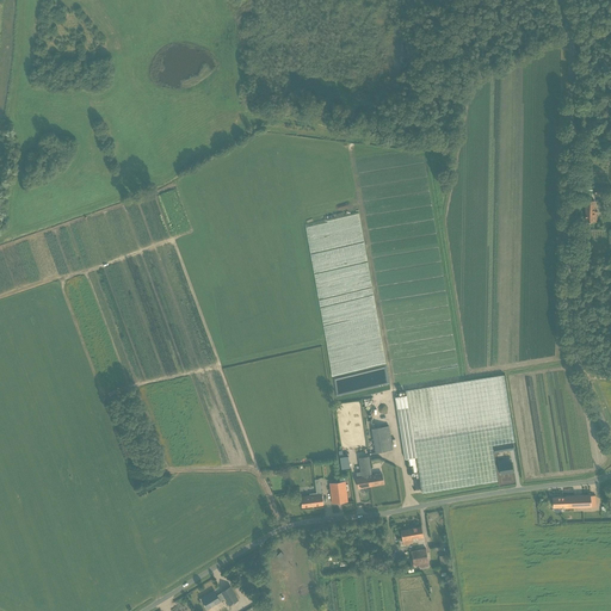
[(594,201),(592,201),(586,201),(586,222),(597,222),(597,213),(594,213),(594,201)]
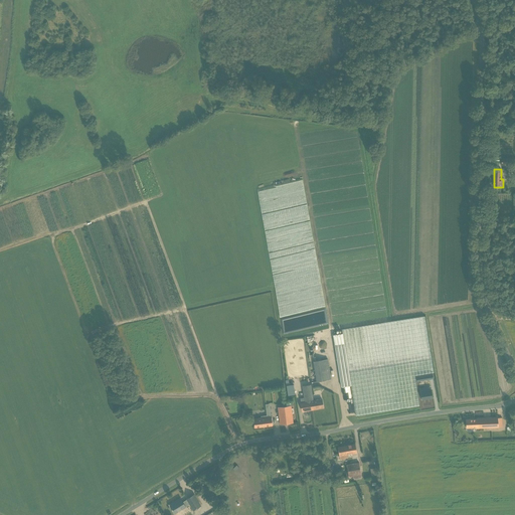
[(343,333),(333,335),(335,347),(337,358),(339,375),(341,387),(351,385),(356,415),(400,408),(419,405),(414,375),(421,374),(434,372),(424,316),(412,318),(342,329),(343,333)]
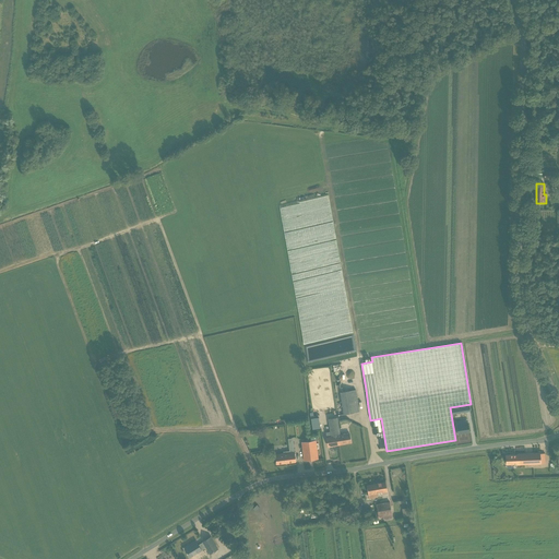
[(359,412),(356,390),(340,393),(343,415),(359,412)]
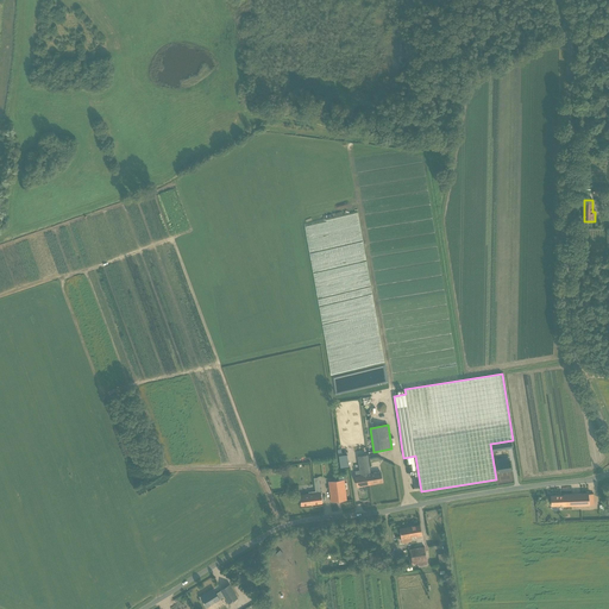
[(347,454),(339,456),(340,468),(349,466),(347,454)]
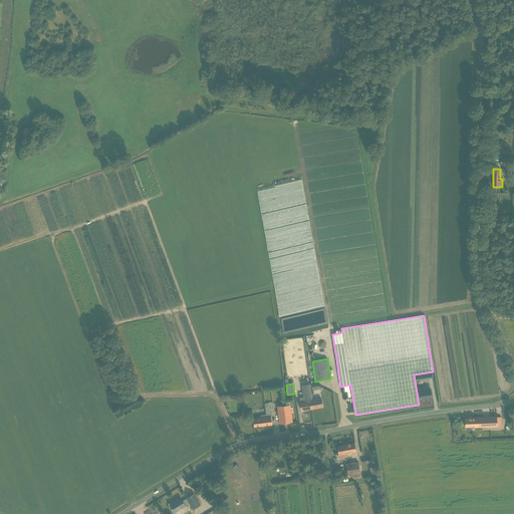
[(300,402),(301,406),(301,411),(310,410),(309,397),(312,396),(310,384),(302,386),(303,398),(300,398),(300,402)]
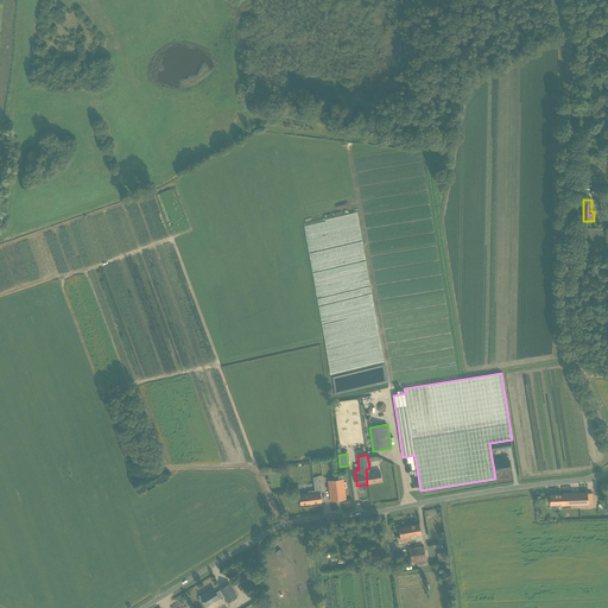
[(508,456),(495,458),(498,473),(511,470),(508,456)]
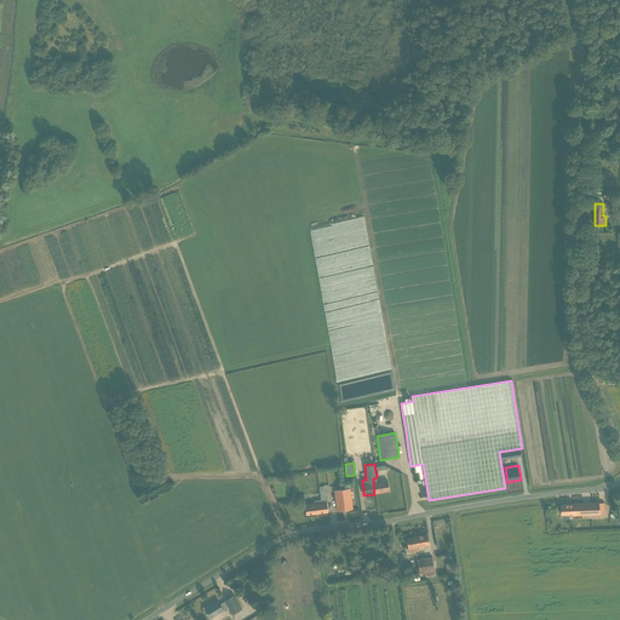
[(373,478),(374,494),(390,492),(389,486),(388,481),(378,482),(377,477),(373,478)]
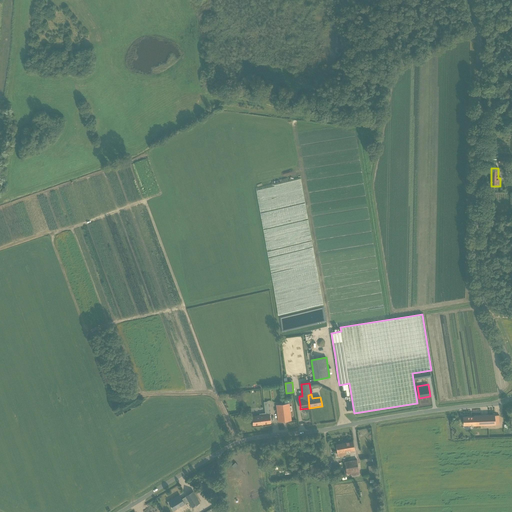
[(289,403),(276,405),(278,417),(278,422),(291,421),(291,416),(289,403)]
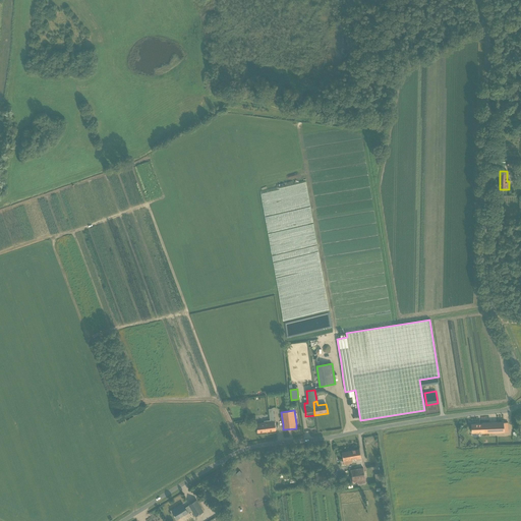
[(276,430),(275,421),(261,423),(261,424),(256,424),(257,432),(276,430)]
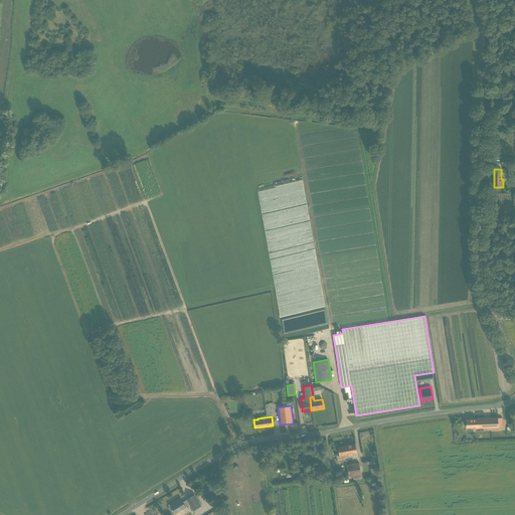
[(466,419),(466,424),(466,427),(477,427),(477,428),(498,427),(498,426),(502,426),(502,417),(498,418),(498,417),(476,418),(476,419),(466,419)]
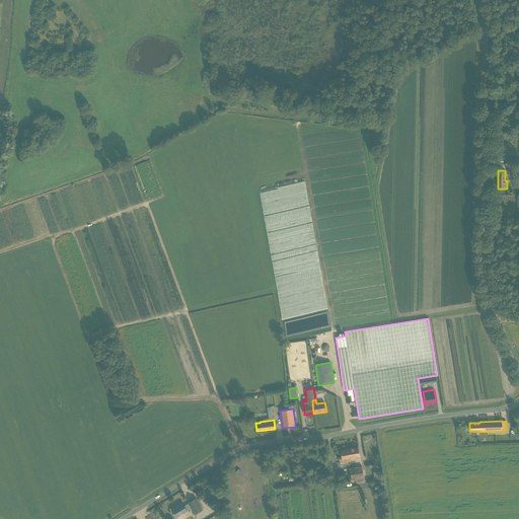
[(360,456),(359,452),(358,447),(349,449),(350,458),(360,456)]
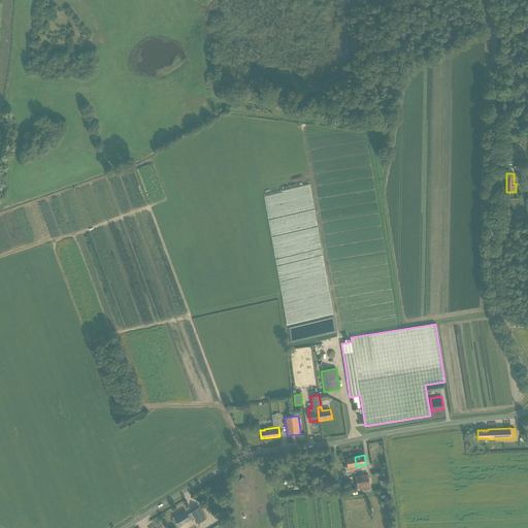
[(356,466),(355,457),(347,458),(348,463),(349,470),(356,469),(356,466)]
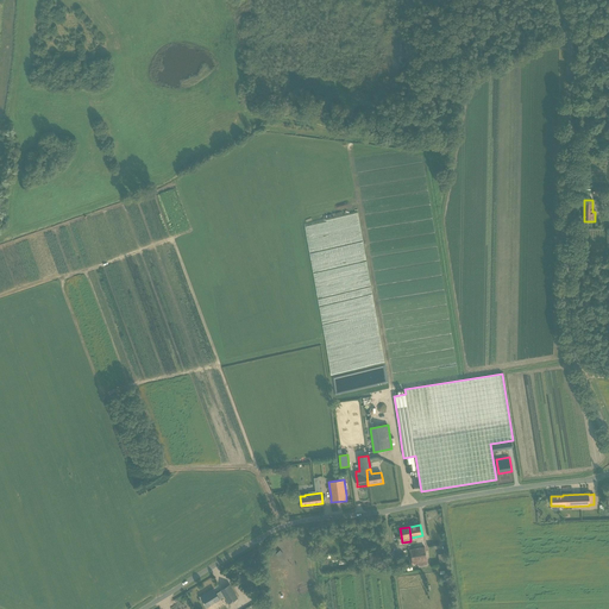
[(416,548),(419,563),(427,562),(425,547),(416,548)]
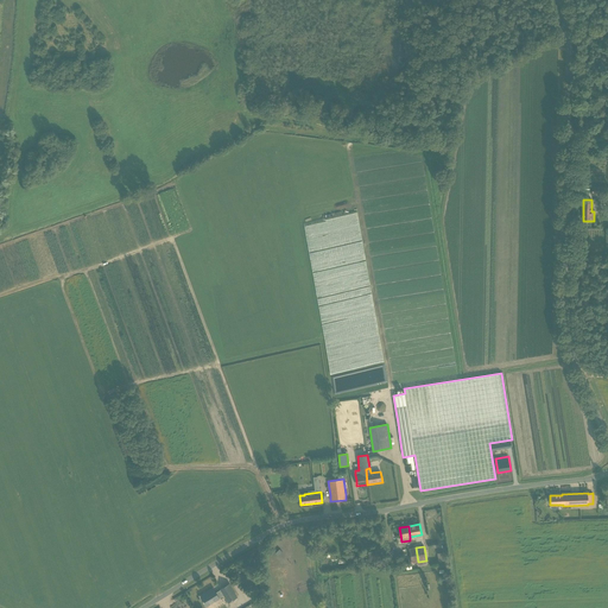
[(204,602),(204,603),(207,607),(220,599),(225,595),(228,602),(238,597),(233,589),(229,584),(221,589),(221,590),(216,593),(214,590),(201,597),(203,601),(203,602),(204,602)]
